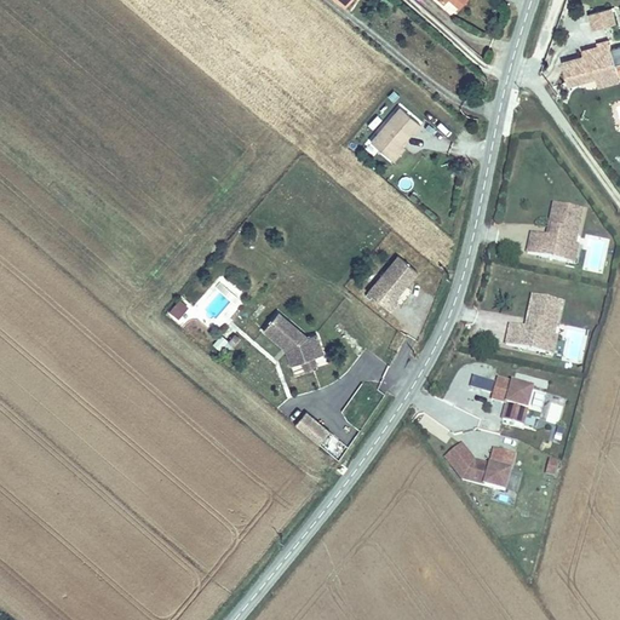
[(426,0),(440,11),(448,0),(452,0),(455,4),(452,9),(458,13),(470,0),(426,0)]
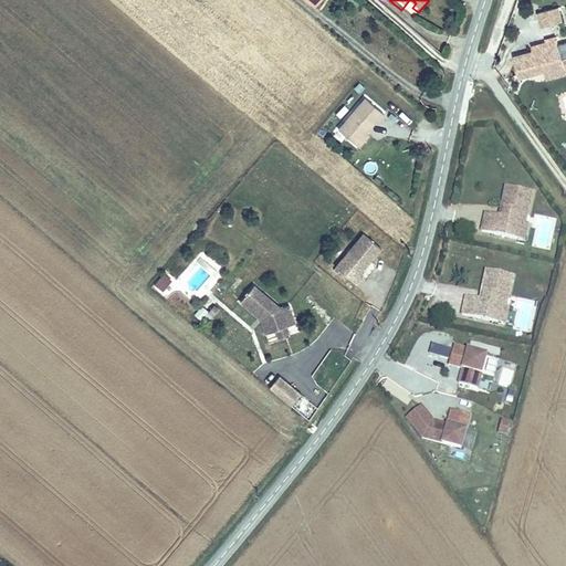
[(552,11),(532,17),(536,31),(556,27),(552,11)]
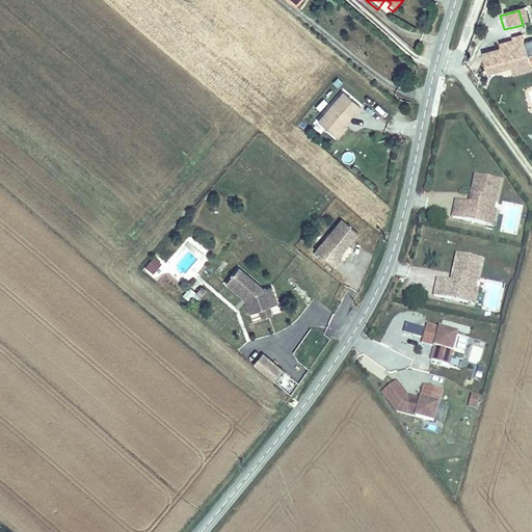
[(510,37),(497,41),(499,45),(480,50),(485,70),(509,63),(527,58),(520,34),(510,37)]
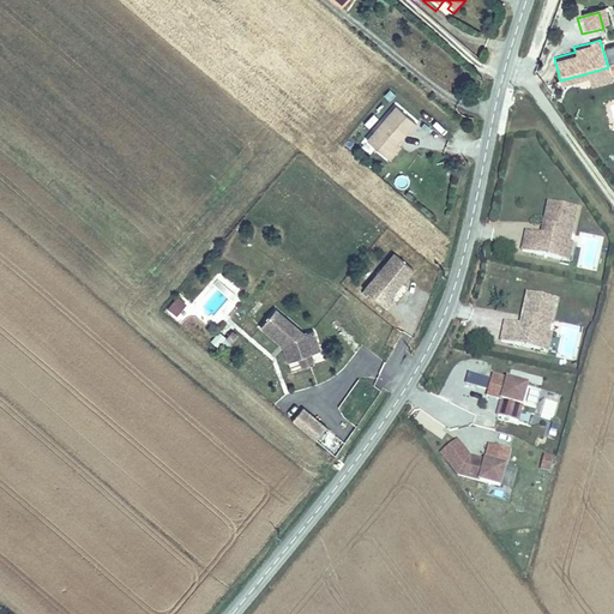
[(611,77),(608,67),(588,73),(590,82),(611,77)]
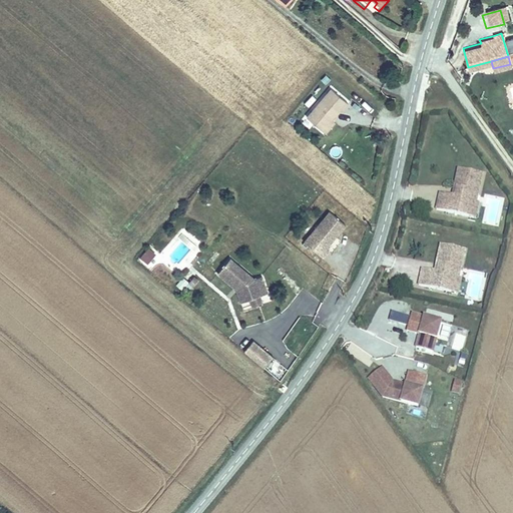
[(329,92),(305,120),(321,134),(330,123),(339,112),(341,113),(346,106),(329,92)]
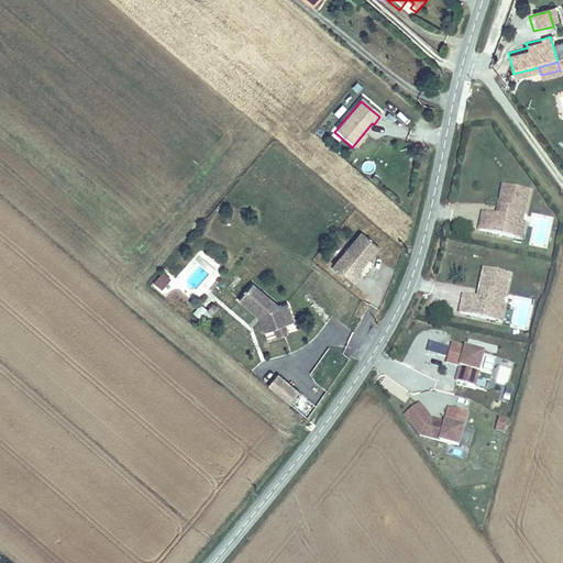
[(365,139),(362,135),(352,147),(355,151),(365,139)]
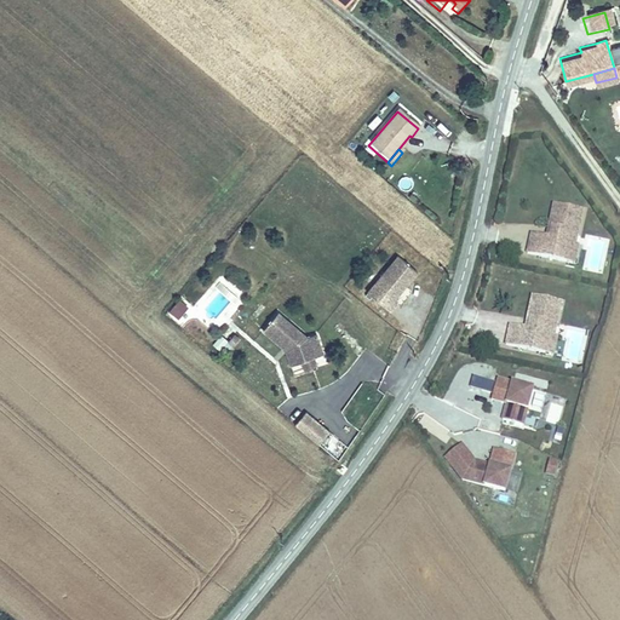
[(403,176),(397,185),(408,191),(414,182),(403,176)]
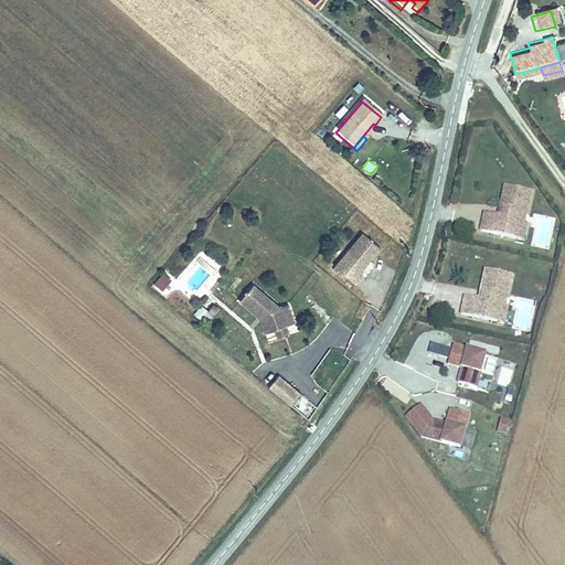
[(478,230),(513,238),(518,222),(522,222),(529,191),(503,184),(500,196),(503,196),(499,214),(482,211),(478,230)]
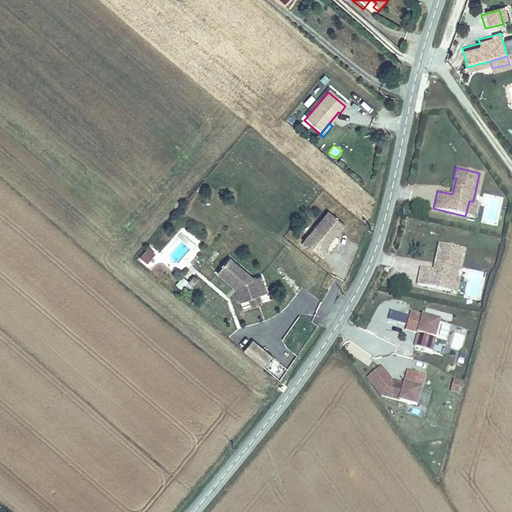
[(469,201),(465,216),(472,217),(475,202),(473,201),(469,201)]
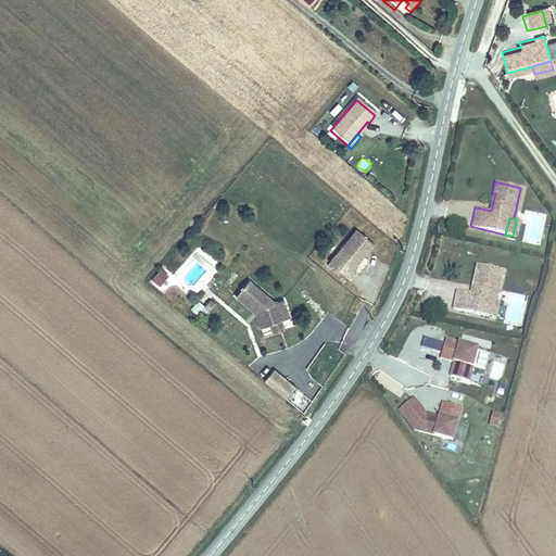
[(352,273),(374,247),(355,231),(328,265),(349,281),(354,274),(352,273)]
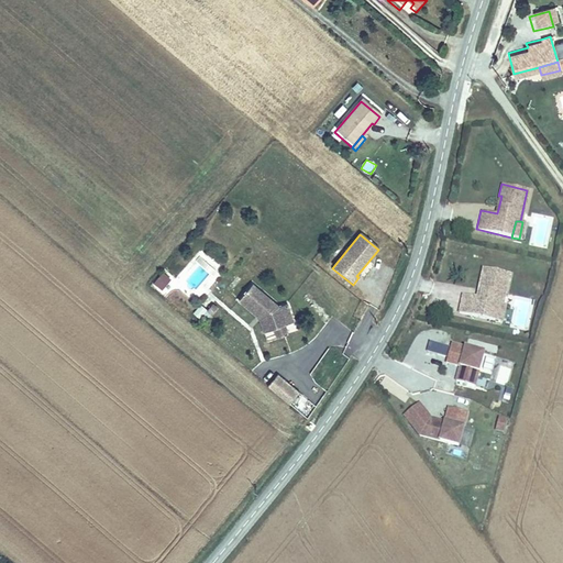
[(456,310),(492,319),(496,302),(500,304),(507,273),(481,266),(478,278),(481,278),(477,296),(461,293),(456,310)]
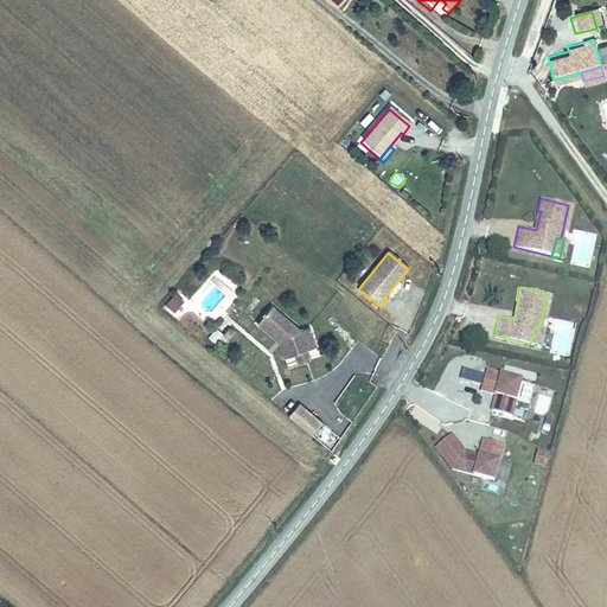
[(176,292),(165,307),(174,314),(180,306),(185,310),(190,301),(176,292)]
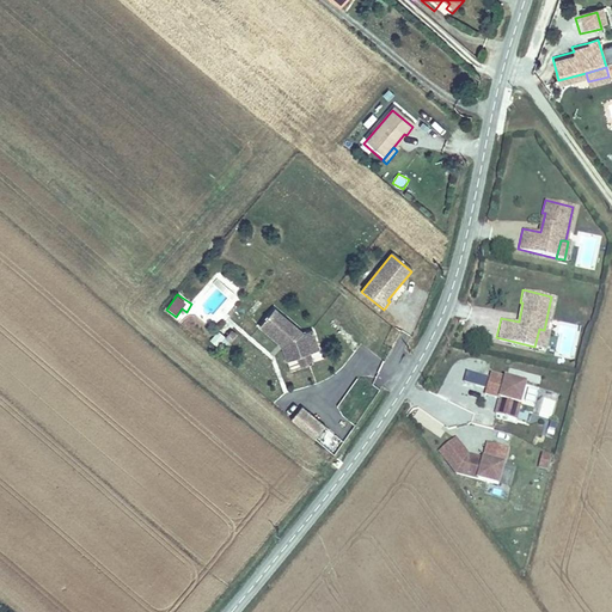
[(273,310),(257,328),(276,343),(279,340),(282,343),(289,361),(295,359),(308,354),(318,352),(311,331),(301,335),(273,310)]
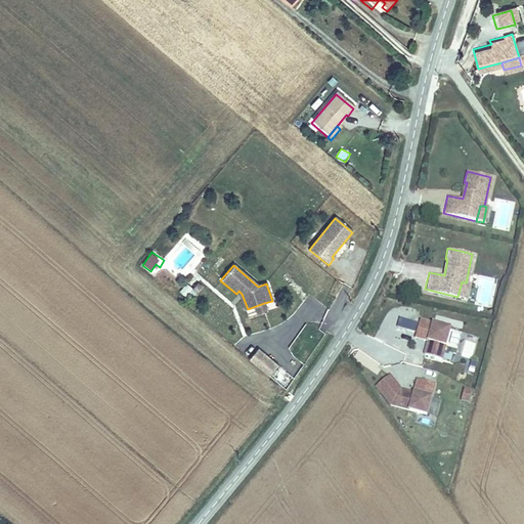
[(462,281),(457,297),(465,299),(468,284),(466,282),(462,281)]
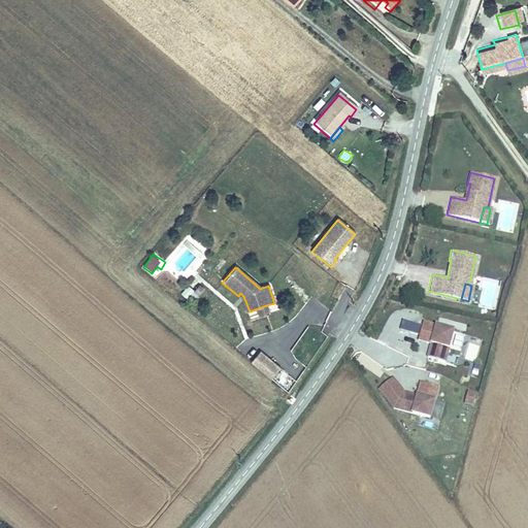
[(193,291),(189,287),(182,293),(191,303),(205,290),(200,285),(193,291)]
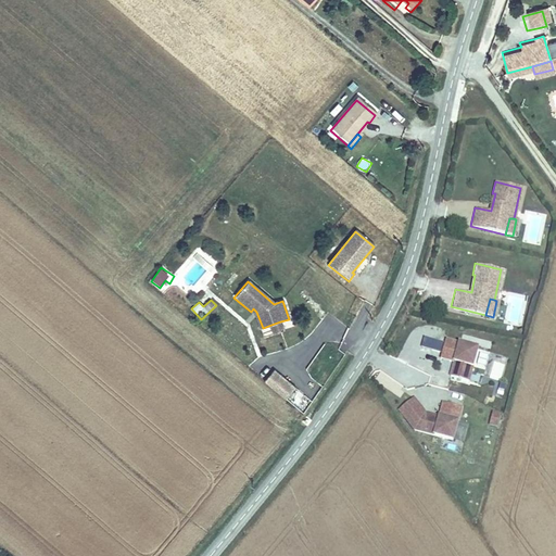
[(251,312),(250,313),(255,317),(260,329),(263,328),(256,312),(253,308),(251,312)]
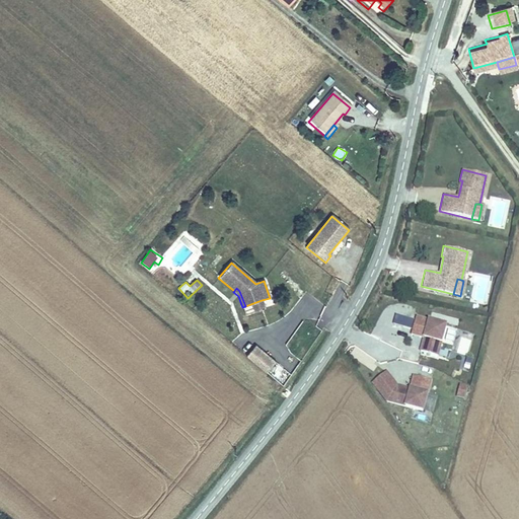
[(262,300),(250,304),(253,312),(265,308),(262,300)]
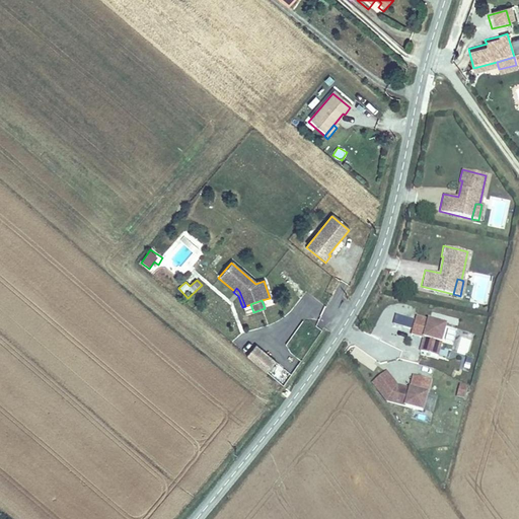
[(445,322),(415,314),(410,331),(420,335),(421,330),(424,331),(423,335),(420,349),(437,353),(445,322)]
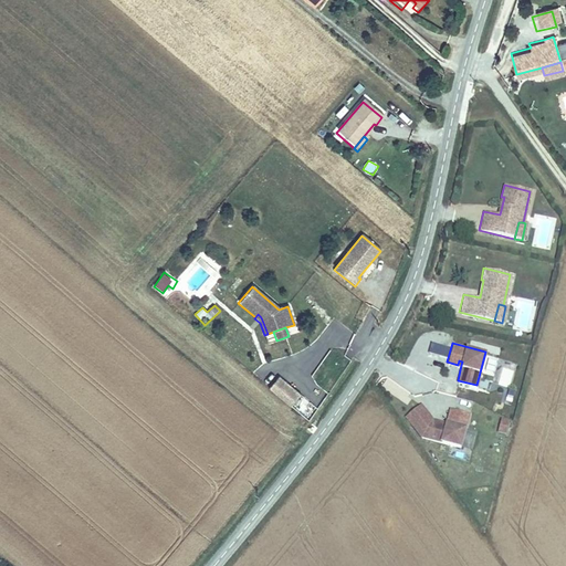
[(486,373),(494,374),(498,357),(490,356),(486,373)]
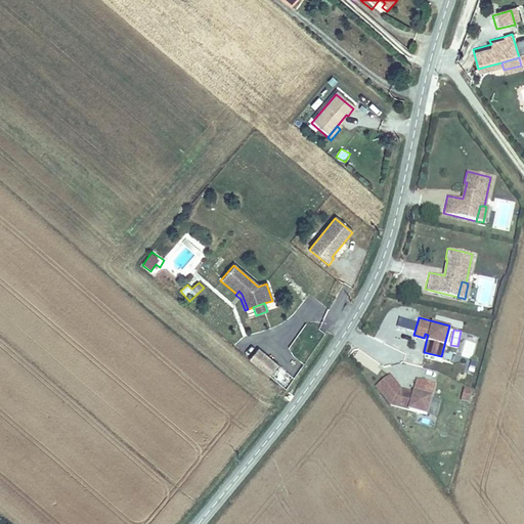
[(264,354),(258,349),(249,359),(255,364),(264,354)]
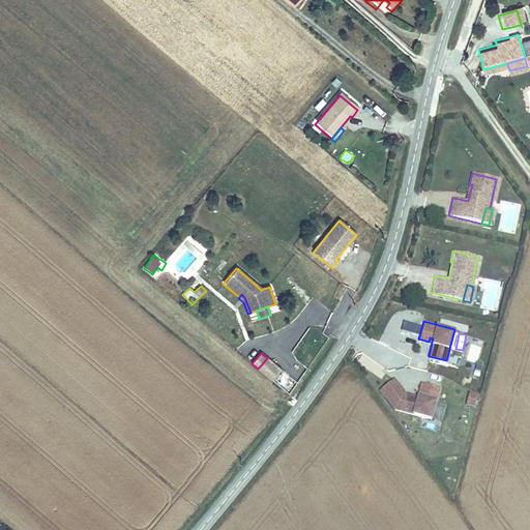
[(281,370),(267,358),(258,369),(272,380),(281,370)]
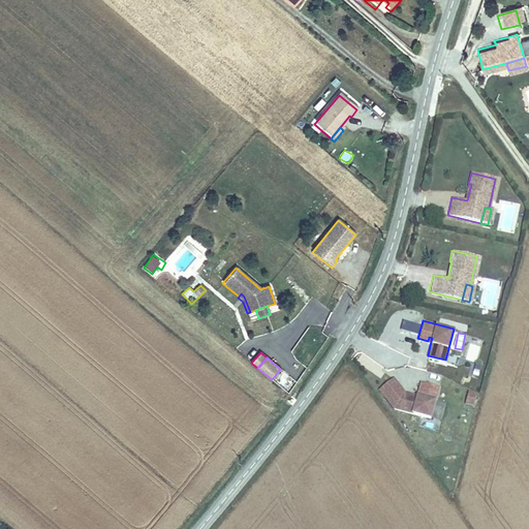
[(473,366),(472,376),(479,377),(480,367),(473,366)]
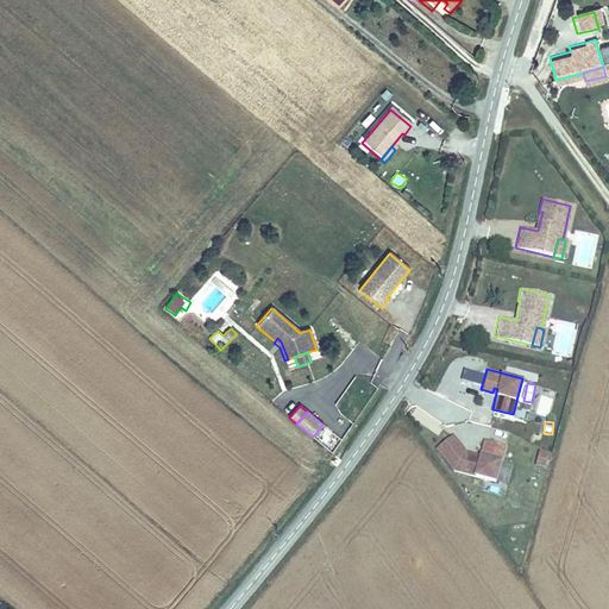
[(506,443),(485,438),(482,454),(481,458),(477,457),(478,453),(466,450),(462,470),(497,479),(506,443)]
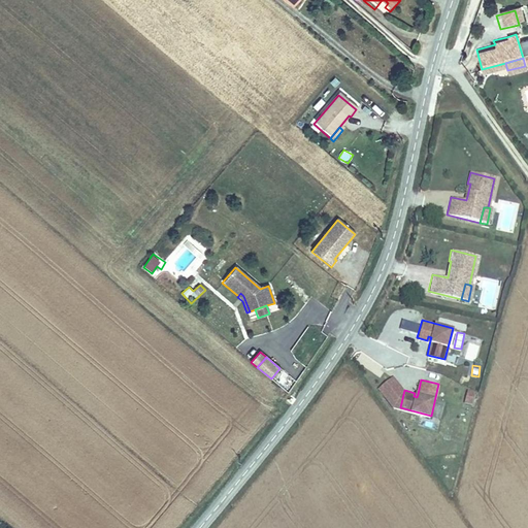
[(467,392),(464,402),(472,404),(475,394),(467,392)]
